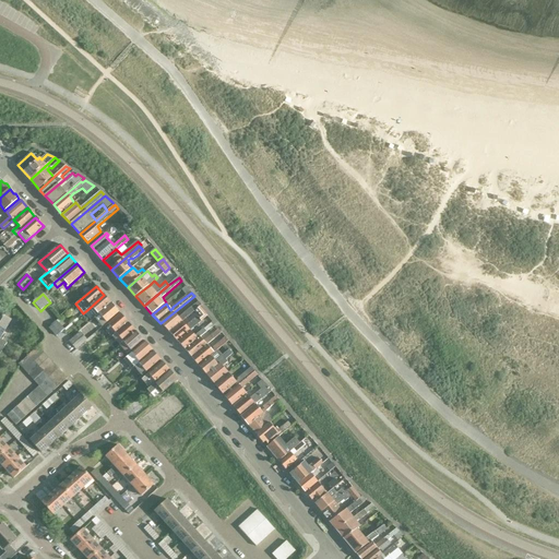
[(104,295),(90,308),(92,311),(93,309),(96,313),(95,314),(96,317),(111,304),(104,295)]
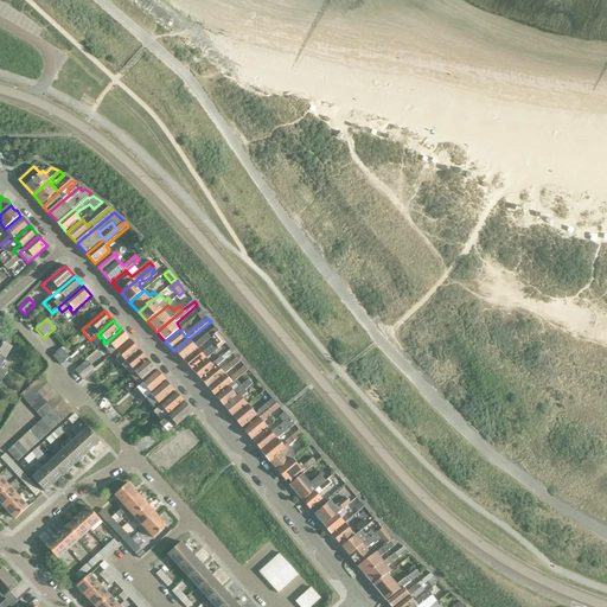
[(187,340),(174,351),(183,360),(197,350),(218,332),(216,328),(193,346),(187,340)]
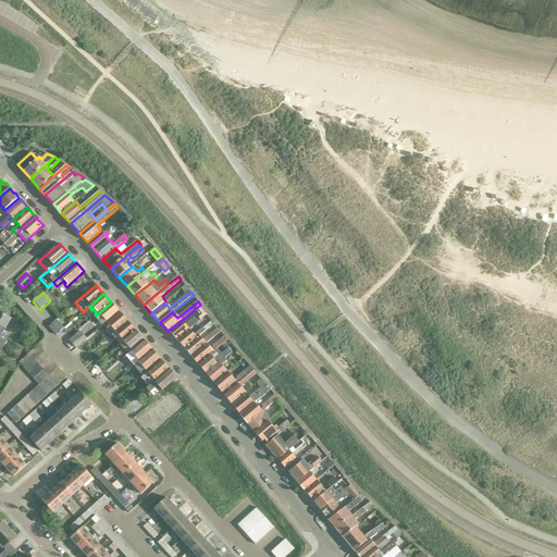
[(111,302),(96,316),(94,318),(101,326),(119,311),(111,302)]
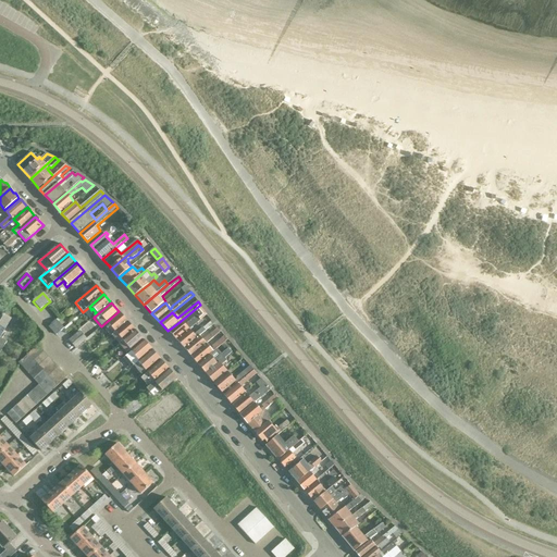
[(181,321),(168,331),(176,341),(189,330),(199,321),(200,322),(207,317),(199,307),(196,310),(200,317),(197,319),(196,317),(188,322),(190,325),(187,329),(181,321)]
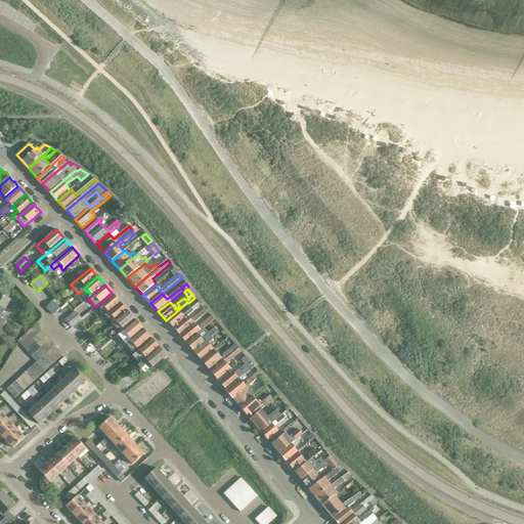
[(106,313),(120,303),(113,295),(98,307),(101,309),(103,307),(106,311),(105,312),(106,313)]
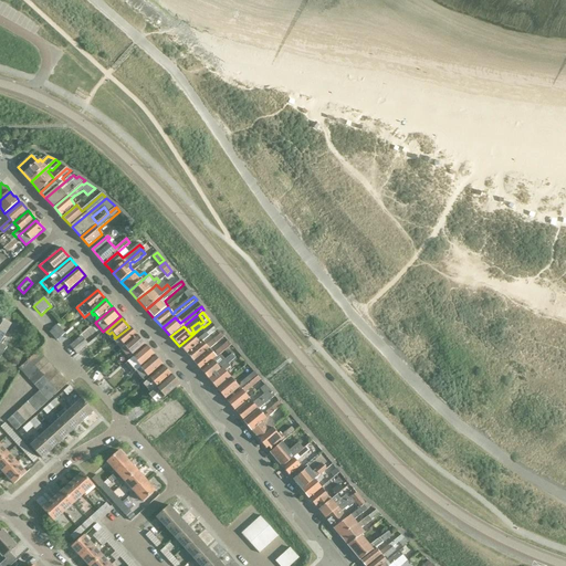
[(0,353),(2,355),(7,348),(0,344),(0,343),(11,326),(0,320),(0,353)]
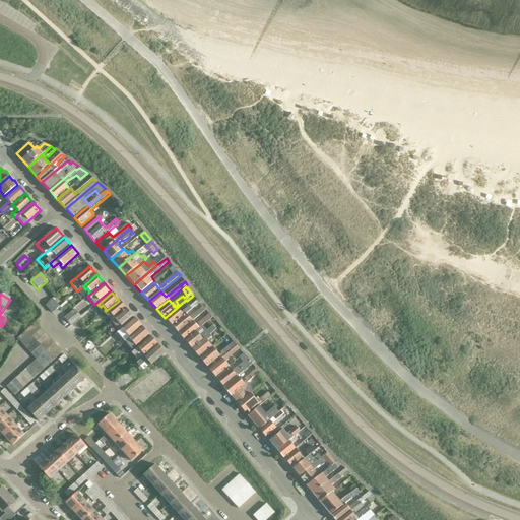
[(51,313),(58,307),(52,300),(45,306),(51,313)]
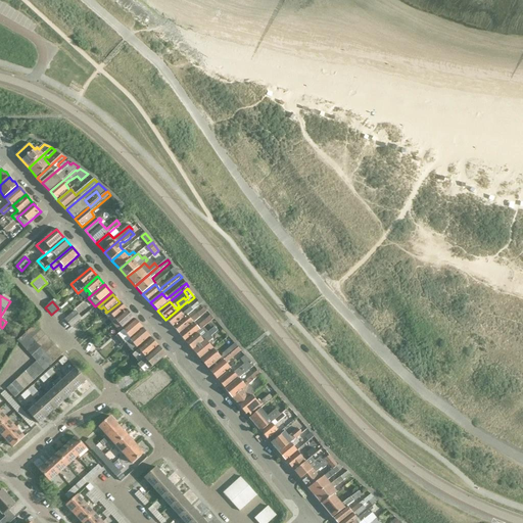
[(198,301),(190,308),(192,312),(196,307),(200,304),(198,301)]
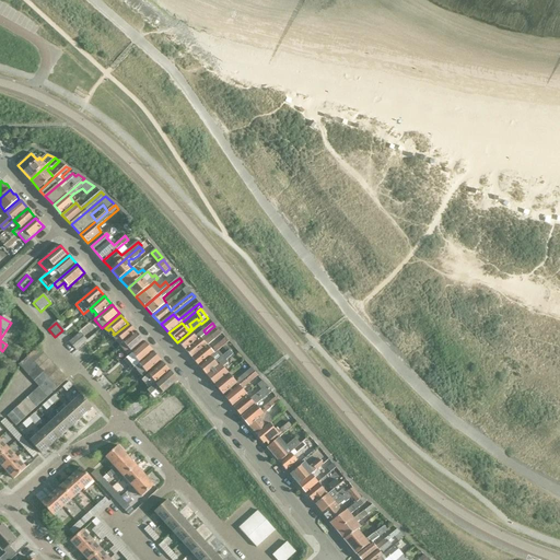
[(115,336),(112,337),(118,345),(120,343),(121,345),(119,346),(120,347),(136,333),(128,324),(114,335),(115,336)]
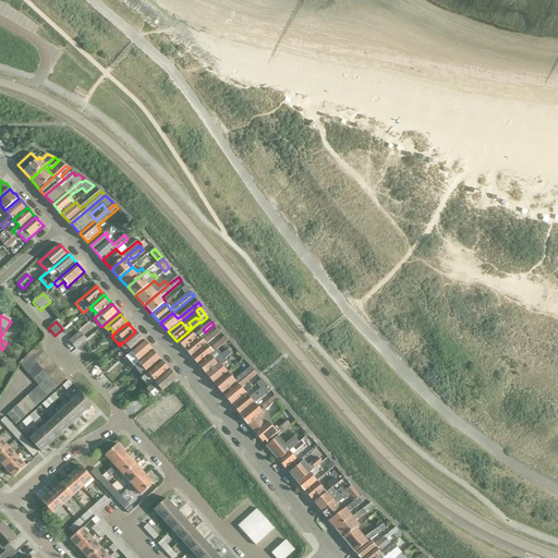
[(199,337),(205,332),(203,329),(193,336),(190,330),(177,341),(184,350),(185,349),(199,337)]
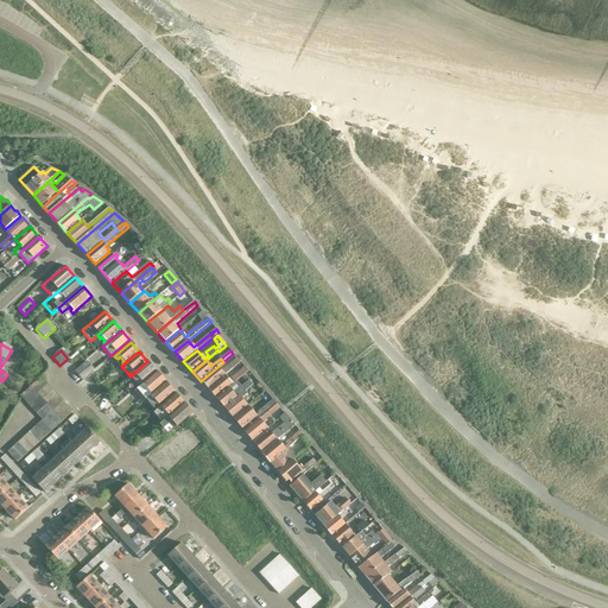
[(238,359),(228,367),(223,362),(217,367),(202,380),(201,381),(208,390),(225,377),(241,362),(238,359)]
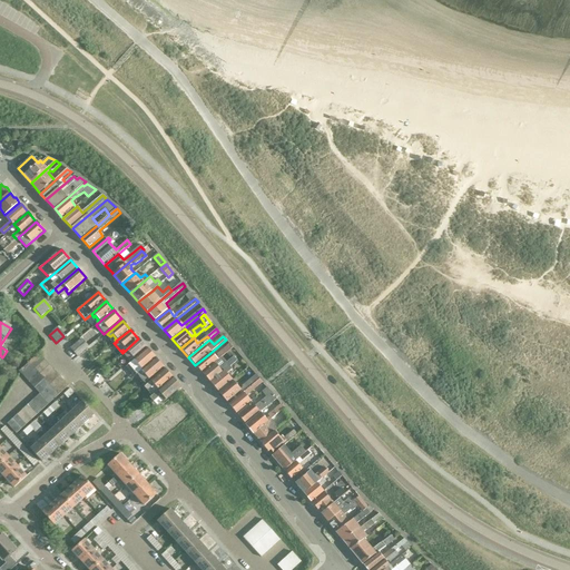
[(138,338),(123,353),(124,354),(125,353),(129,356),(127,359),(129,361),(146,347),(138,338)]
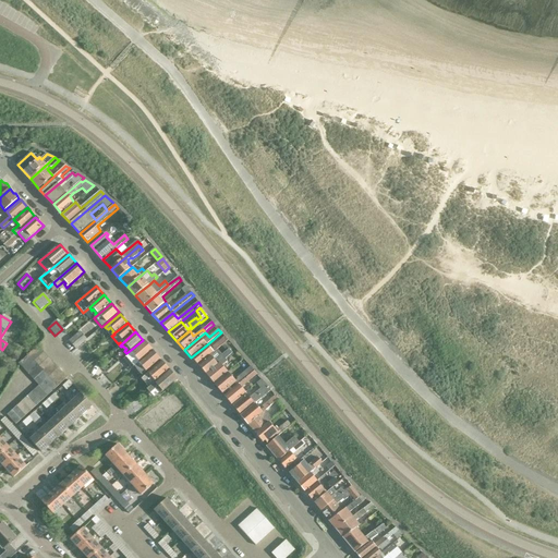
[(75,349),(85,340),(80,332),(69,341),(75,349)]
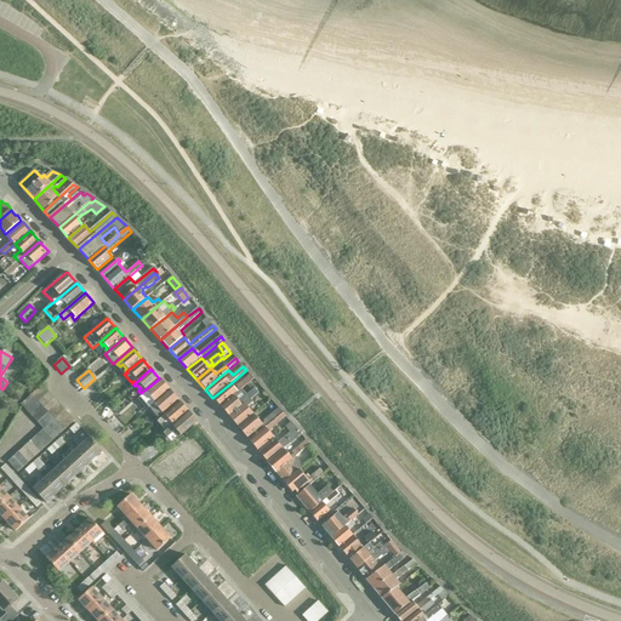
[(221,408),(233,396),(241,389),(254,380),(250,375),(237,387),(238,388),(234,391),(229,385),(212,398),(221,408)]
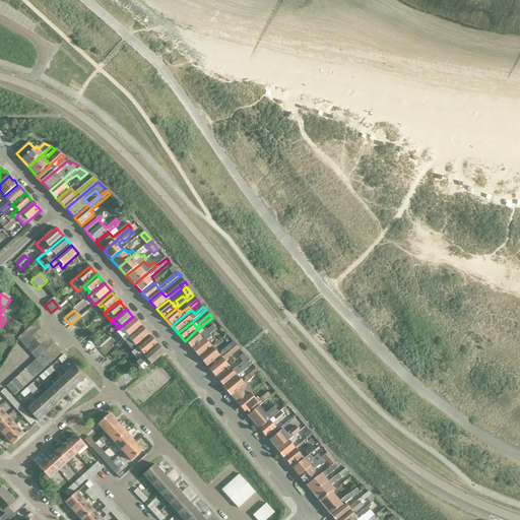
[(124,342),(141,326),(134,318),(115,335),(122,343),(124,341),(124,342)]
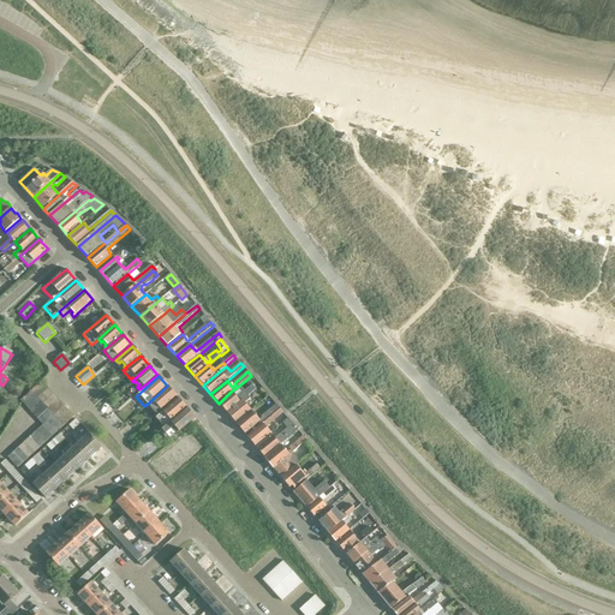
[(37,399),(48,389),(42,382),(21,401),(27,408),(37,399)]
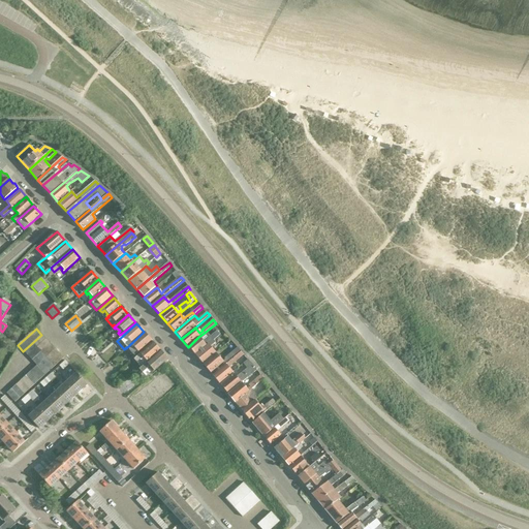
[(144,332),(126,348),(133,356),(152,341),(144,332)]
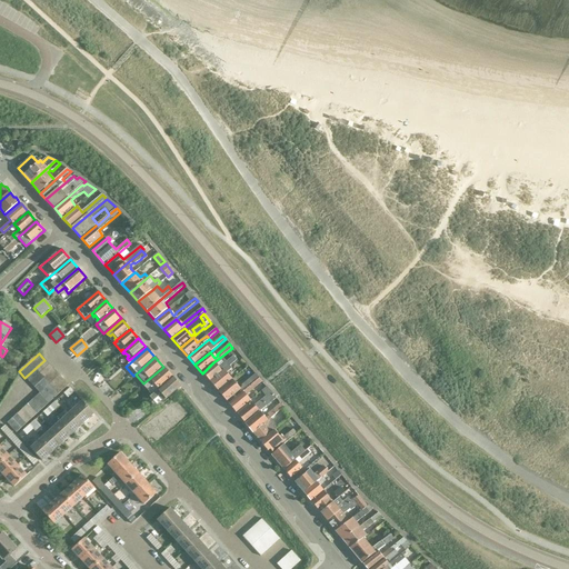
[(213,362),(202,373),(210,382),(228,367),(229,366),(236,360),(233,357),(226,362),(221,357),(213,362)]
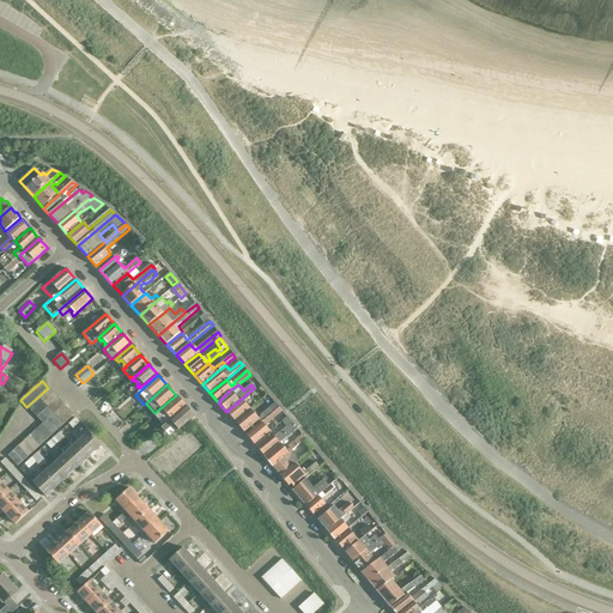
[(53,393),(48,388),(37,398),(42,402),(53,393)]
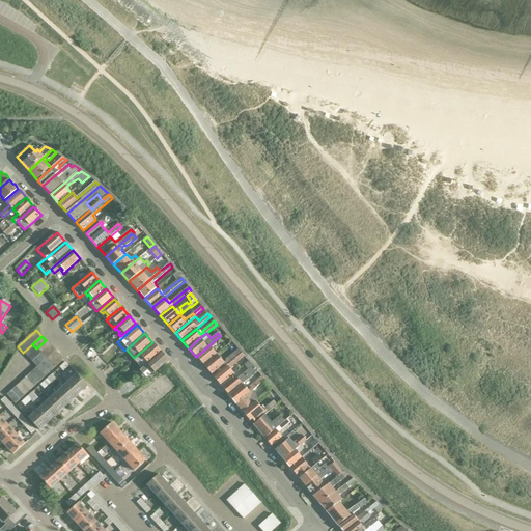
[(46,340),(36,348),(40,354),(51,345),(46,340)]
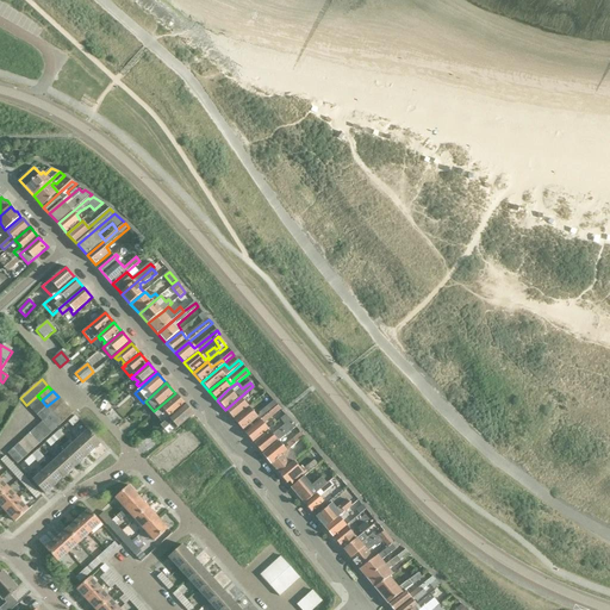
[(244,393),(225,410),(234,421),(249,408),(243,400),(249,396),(246,392),(244,393)]
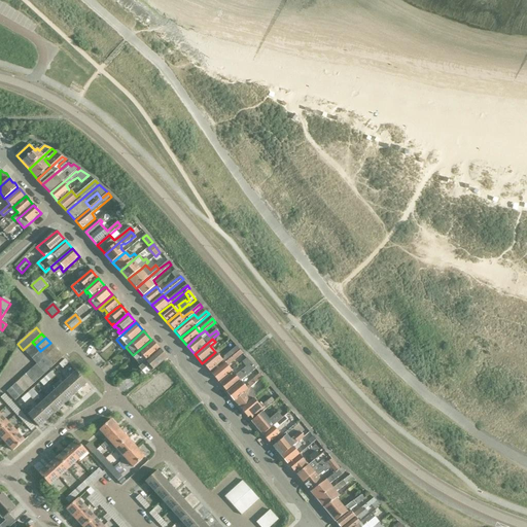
[(140,366),(160,349),(152,341),(133,358),(140,366)]
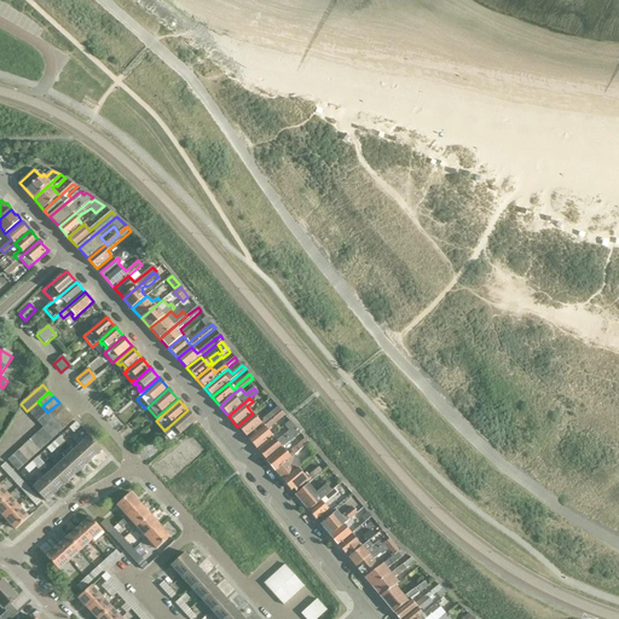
[(38,401),(27,411),(32,416),(42,406),(38,401)]
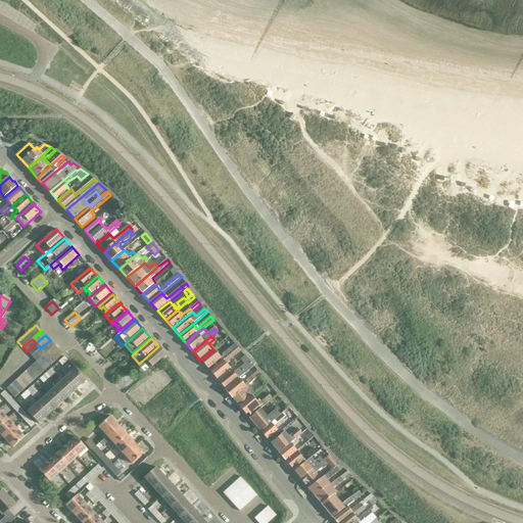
[(54,345),(50,340),(40,348),(46,353),(54,345)]
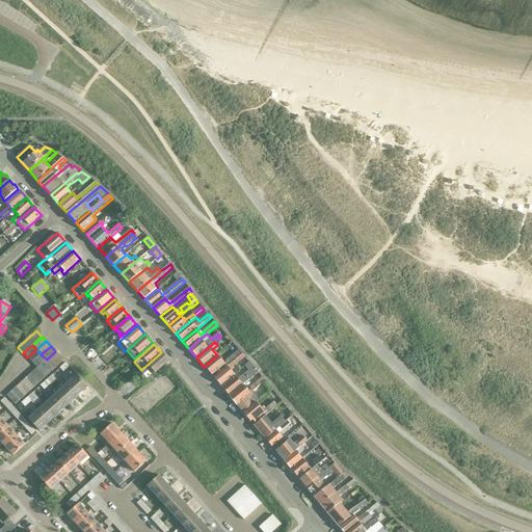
[(41,354),(36,349),(27,357),(31,363),(41,354)]
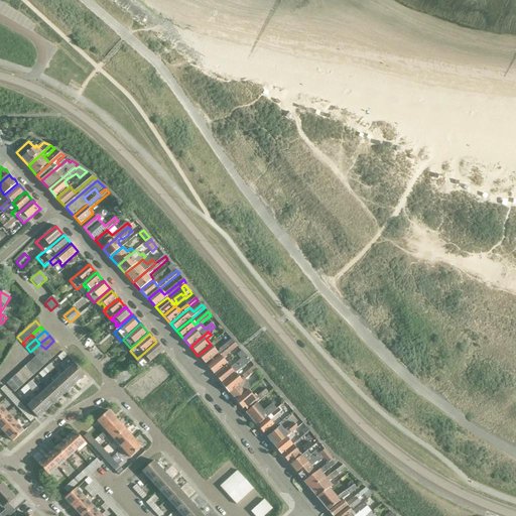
[(217,353),(211,345),(198,356),(208,367),(236,344),(232,340),(219,351),(220,351),(217,353)]
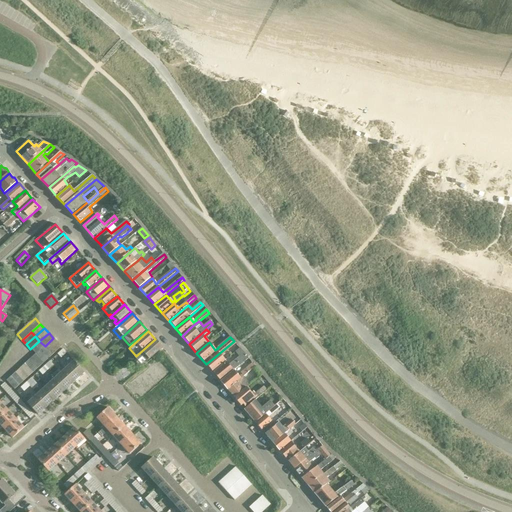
[(53,338),(45,346),(48,351),(57,343),(53,338)]
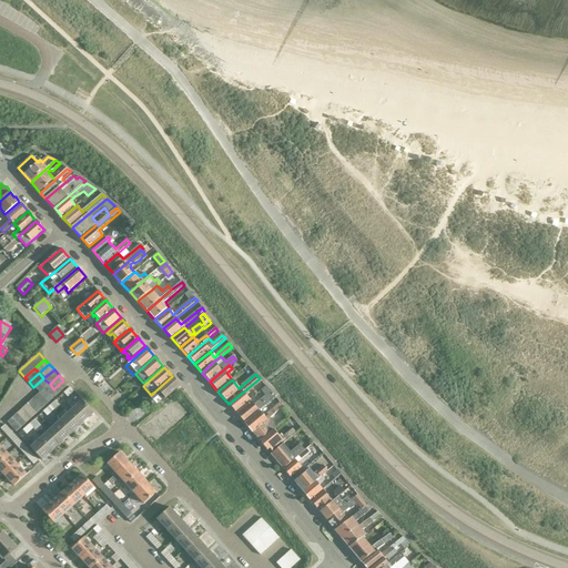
[(172,376),(151,395),(149,396),(153,401),(161,394),(163,397),(162,398),(163,401),(181,385),(172,376)]
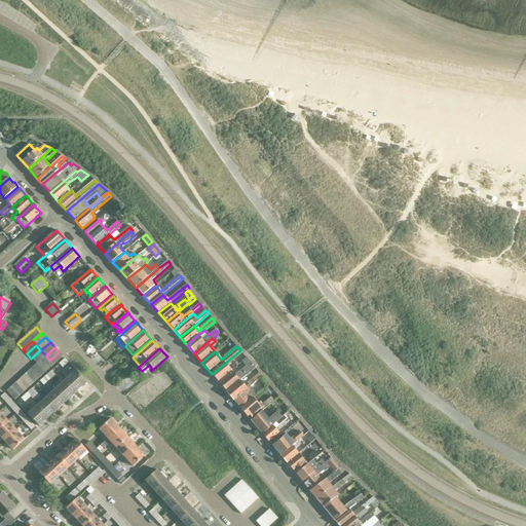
[(40,350),(31,359),(36,364),(36,365),(44,373),(53,365),(49,361),(46,355),(40,350)]
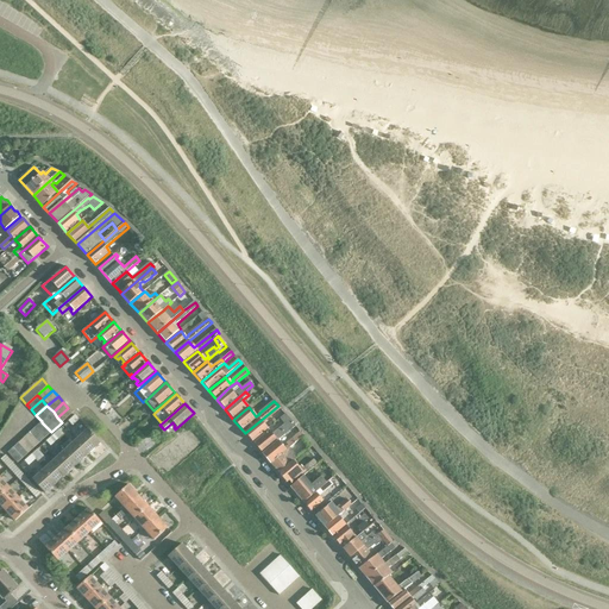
[(278,406),(245,433),(252,443),(269,428),(264,424),(282,409),(278,406)]
